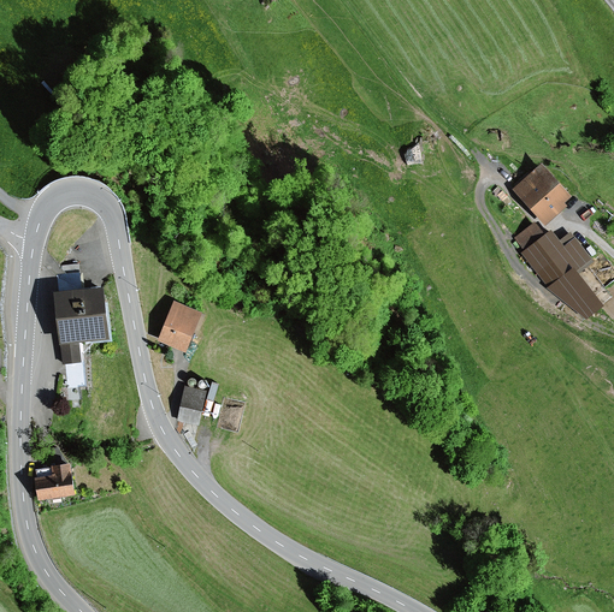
[(572,196),(537,162),(511,189),(545,224),(572,196)]
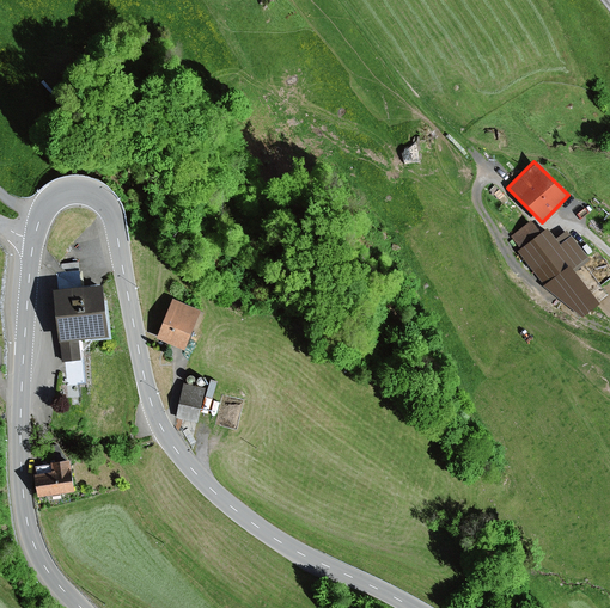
[(546,229),(517,252),(547,289),(584,258),(569,240),(560,247),(546,229)]
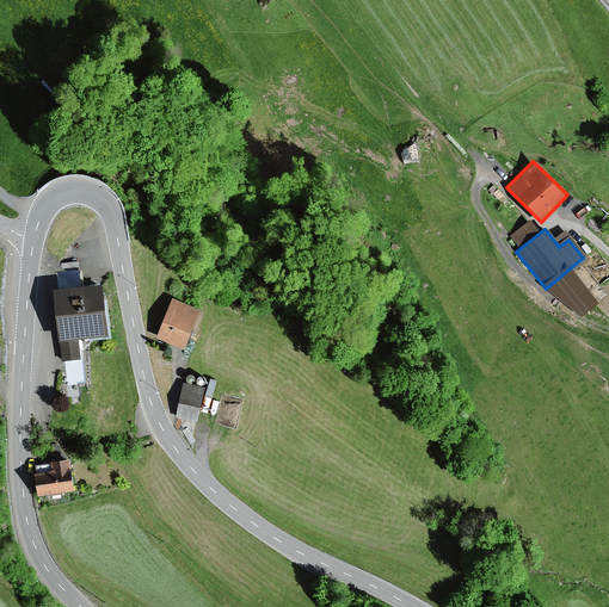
[(100,285),(51,292),(62,363),(82,359),(80,341),(108,338),(100,285)]
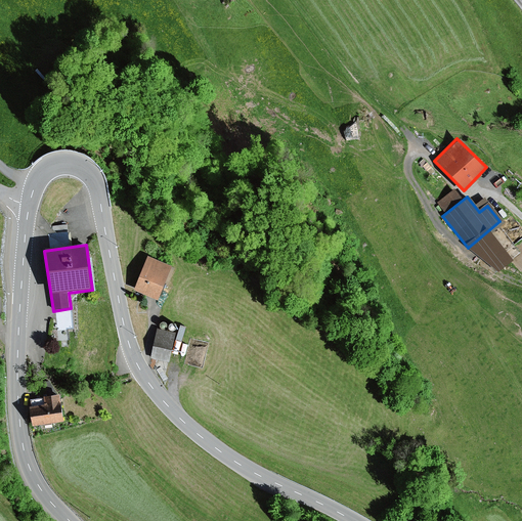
[(173,268),(145,257),(132,290),(160,301),(173,268)]
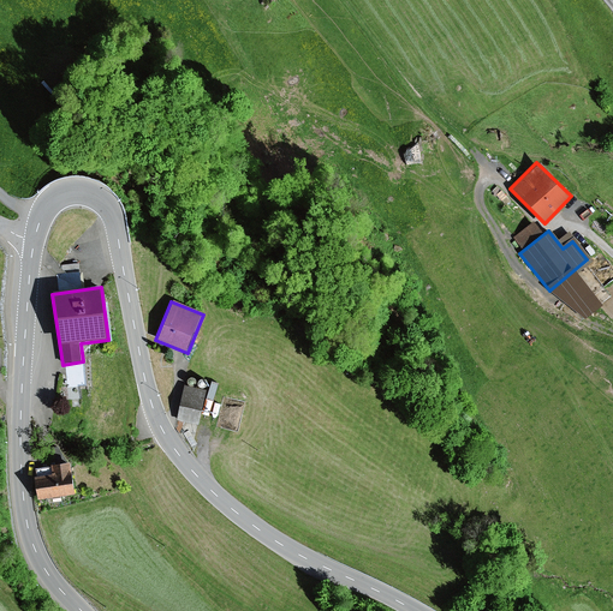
[(203,394),(184,389),(176,420),(195,425),(203,394)]
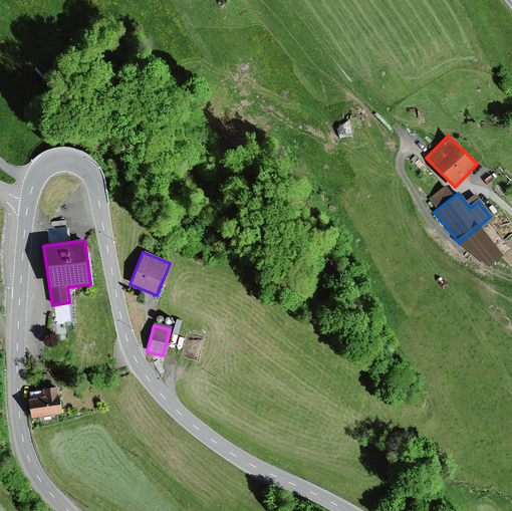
[(58,392),(29,395),(31,418),(61,415),(58,392)]
